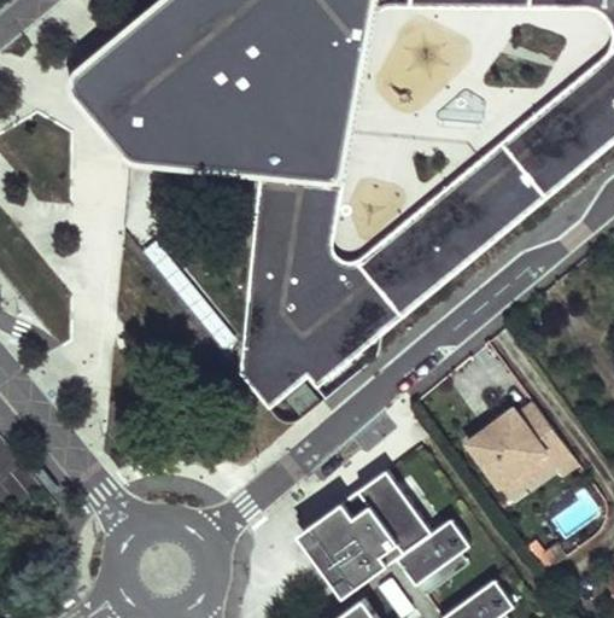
[(157,0),(75,68),(72,74),(76,79),(77,83),(95,91),(130,133),(129,158),(138,162),(257,175),(238,373),(267,408),(305,375),(325,397),(369,360),(375,353),(379,334),(613,139),(613,0),(550,0),(613,6),(613,50),(361,257),(339,275),(320,274),(345,0),(157,0)]
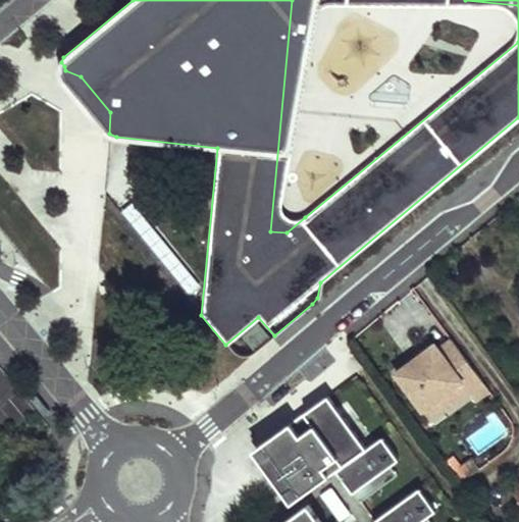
[(292,0),(270,231),(287,232),(305,217),(295,220),(288,220),(280,214),(321,13),(325,7),(333,6),(518,6),(518,5),(465,0),(292,0)]
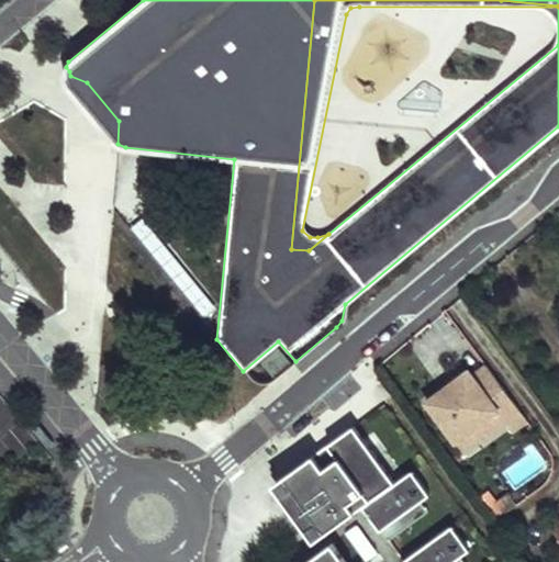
[(141,217),(129,228),(201,318),(214,308),(141,217)]
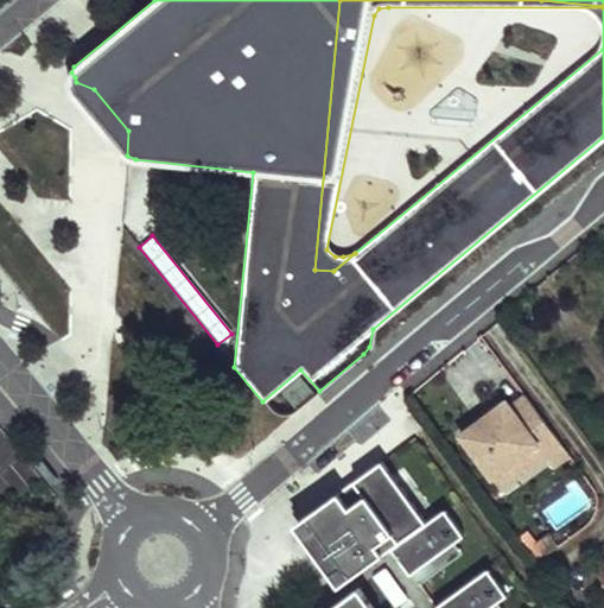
[(311,392),(297,375),(279,392),(292,407),(311,392)]
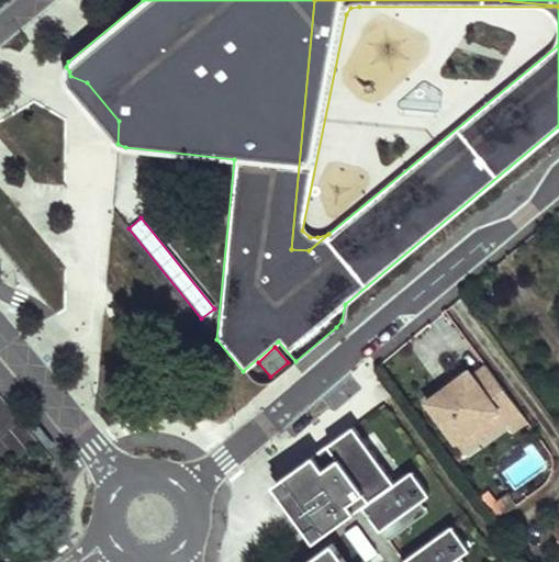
[(468,375),(424,407),(456,450),(500,418),(514,407),(487,370),(471,381),(468,375)]
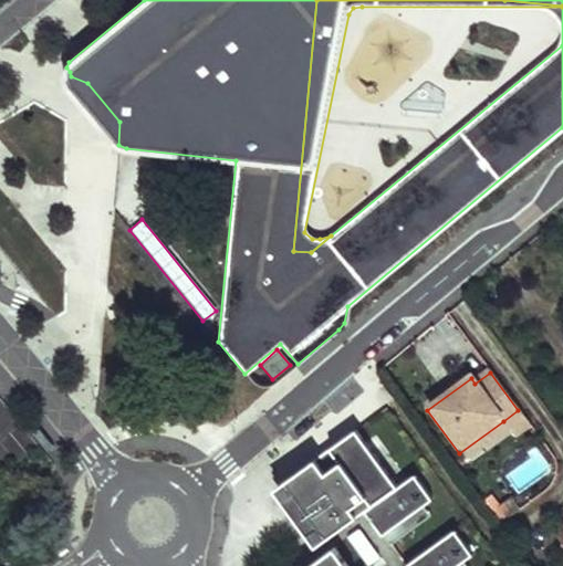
[(518,410),(503,421),(510,430),(524,419),(518,410)]
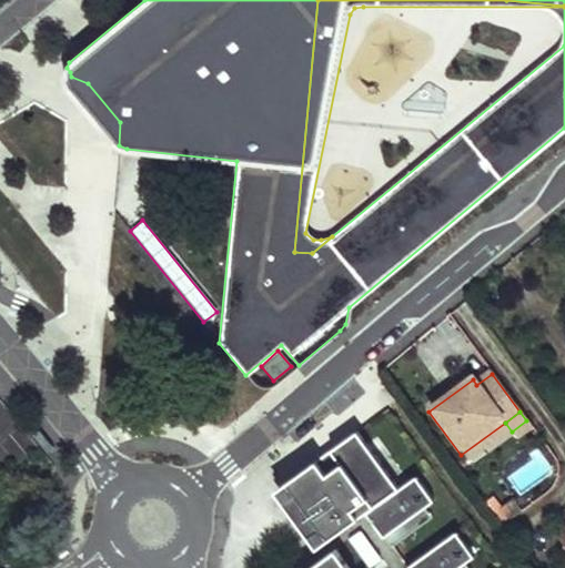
[(290,495),(281,501),(306,537),(316,530),(324,540),(364,511),(383,536),(423,507),(432,500),(414,476),(397,488),(355,430),(282,484),(290,495)]
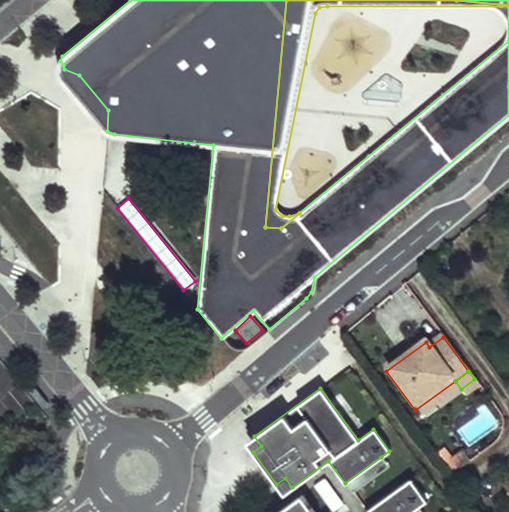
[(254,436),(246,442),(253,452),(261,446),(254,436)]
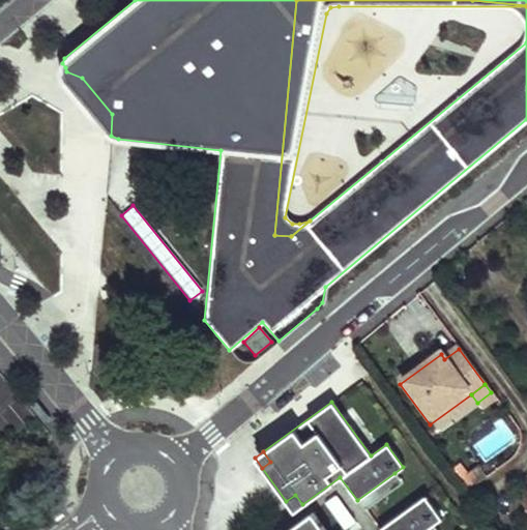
[(477,466),(457,481),(464,491),(485,476),(477,466)]
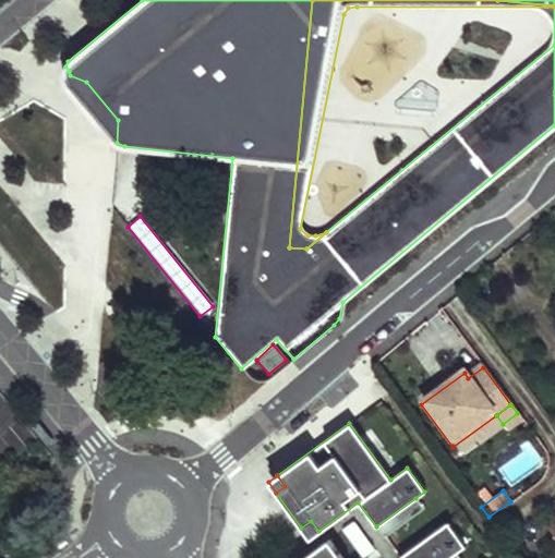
[(415,498),(376,526),(383,536),(422,508),(415,498)]
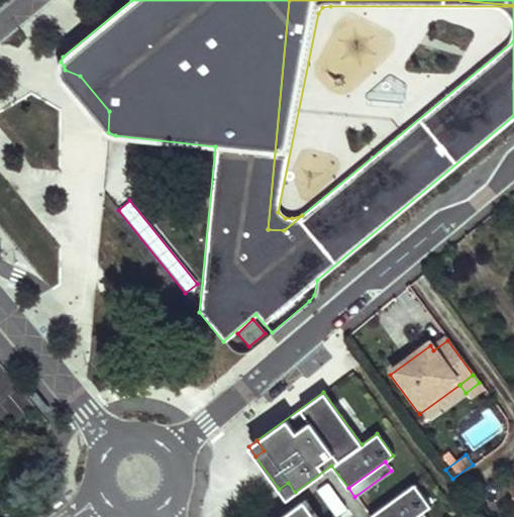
[(310,491),(329,516),(330,516),(343,508),(323,481),(310,491)]
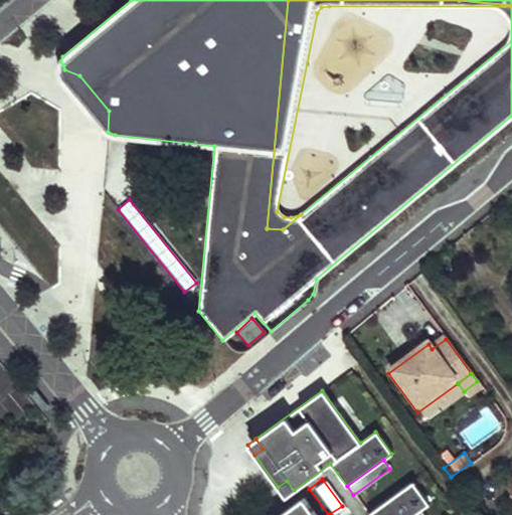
[(294,490),(287,481),(278,487),(286,497),(294,490)]
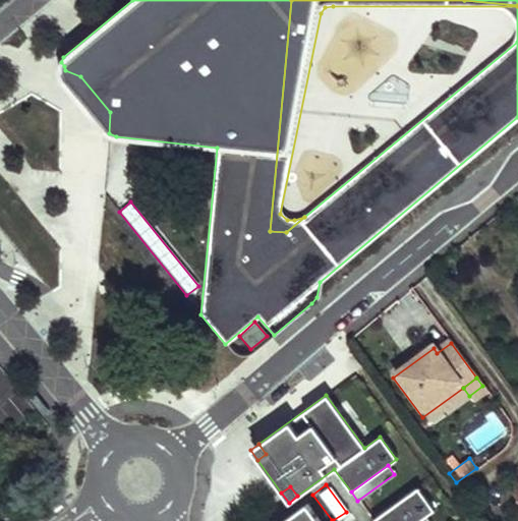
[(370,520),(417,520),(423,516),(433,510),(417,487),(370,520)]
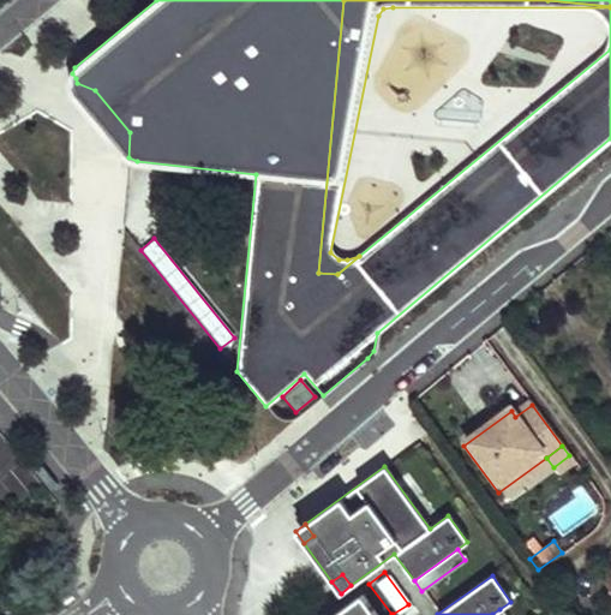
[(376,614),(361,595),(331,614),(376,614)]
